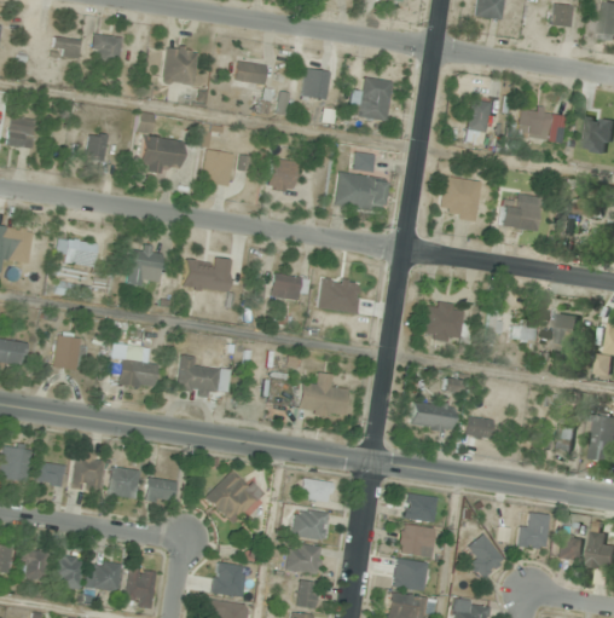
[(502,18),(504,0),(478,0),(476,15),(502,18)]
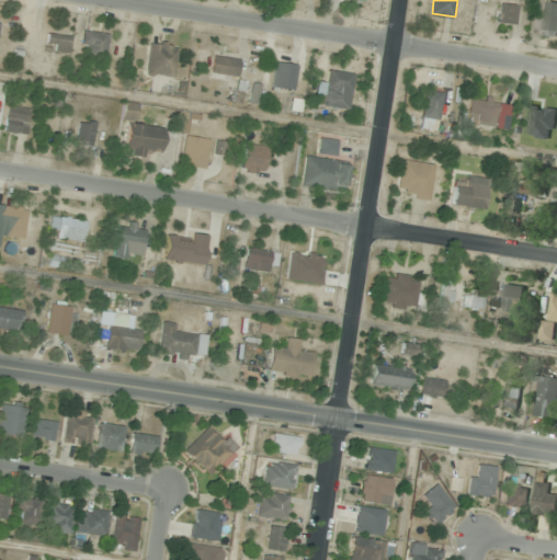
[(546,31),(556,33),(556,0),(552,0),(546,31)]
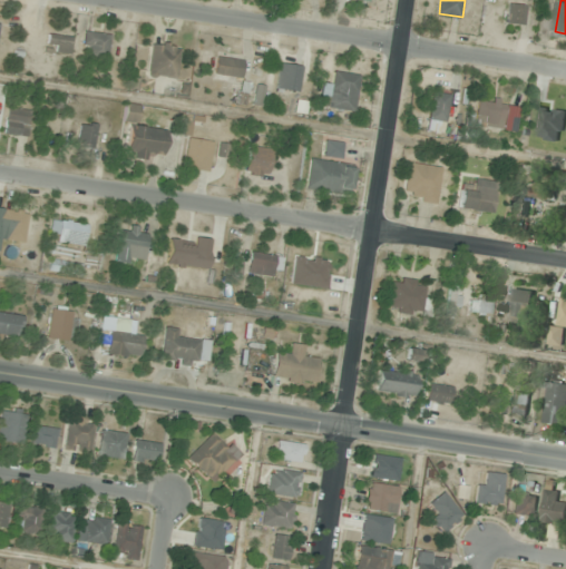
[(508,25),(526,26),(528,5),(510,2),(508,25)]
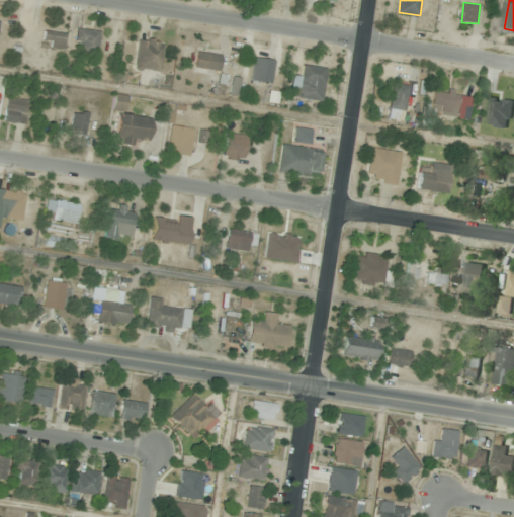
[(66,48),(68,30),(46,28),(45,45),(66,48)]
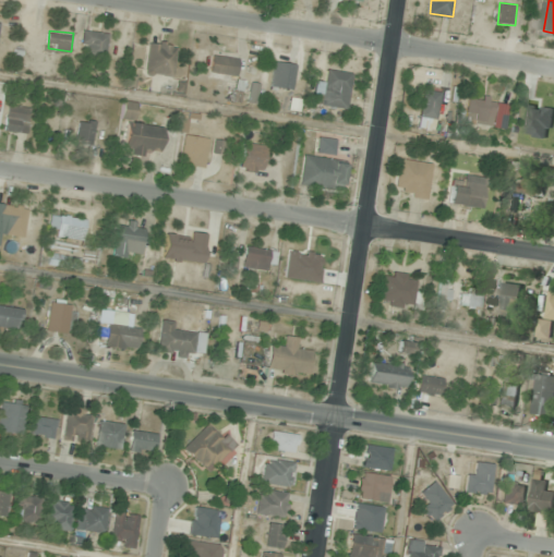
[(107,57),(109,33),(85,31),(83,55),(107,57)]
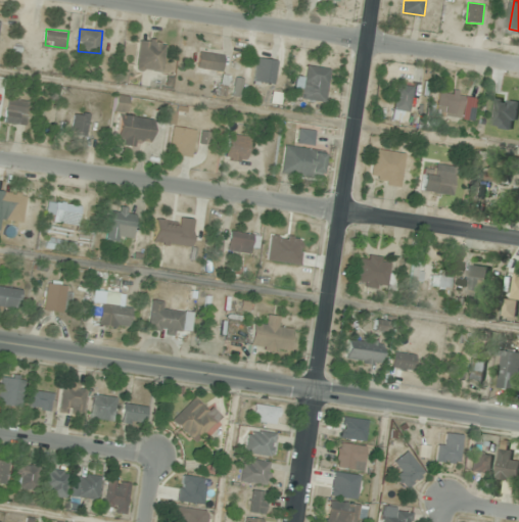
[(168,42),(141,38),(137,68),(163,73),(168,42)]
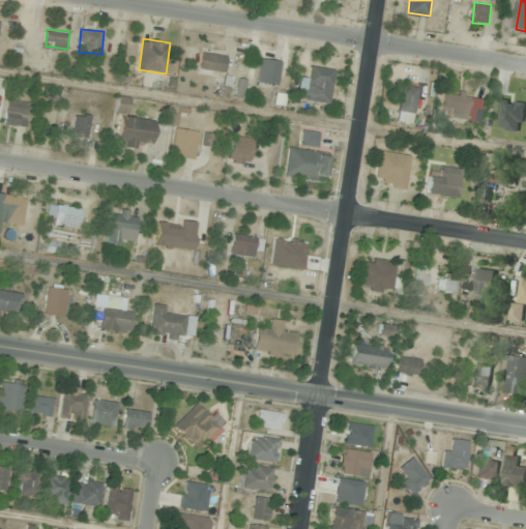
[(200,74),(225,79),(229,55),(204,51),(200,74)]
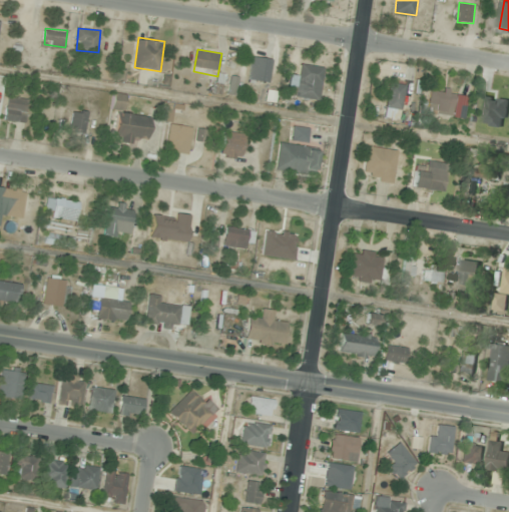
[(270,82),(274,59),(253,56),(249,79),(270,82)]
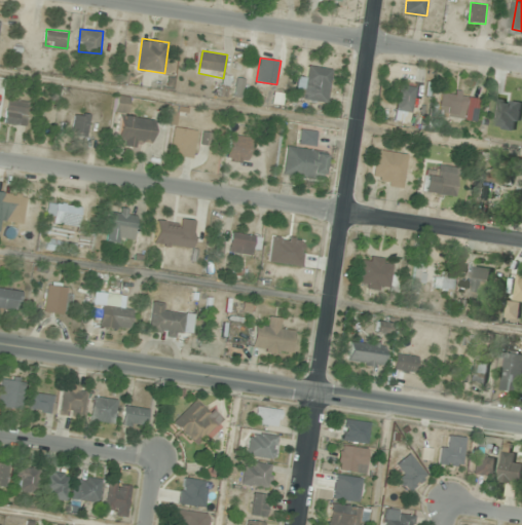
[(304,99),(327,103),(333,69),(310,65),(308,77),(301,76),(299,89),(305,90),(304,99)]
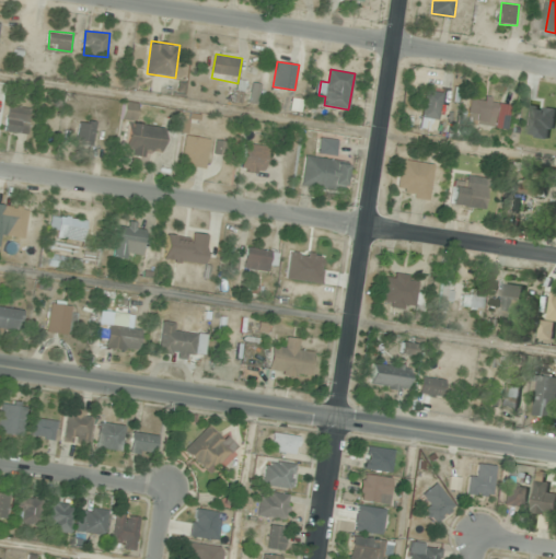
[(262,84),(253,84),(253,103),(262,103),(262,84)]
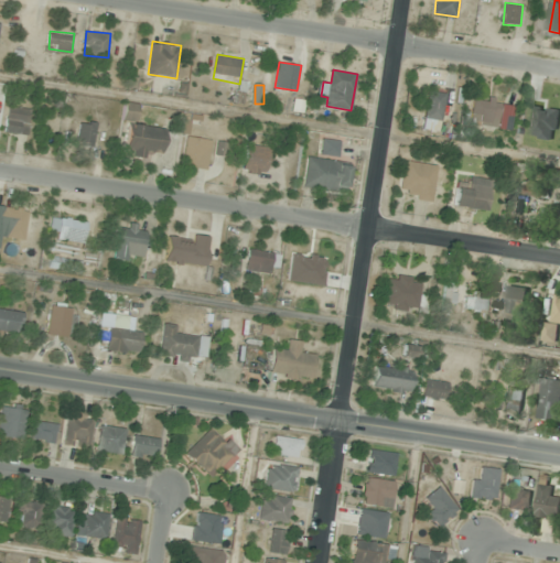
[(442,121),(445,93),(429,90),(426,119),(442,121)]
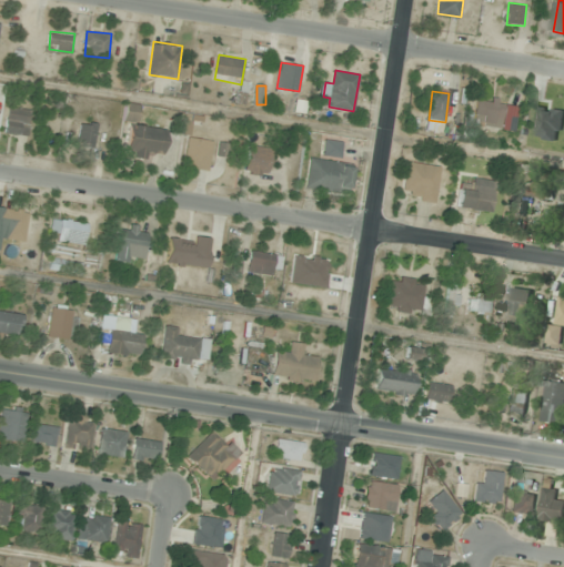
[(509,105),(483,95),(473,119),(500,129),(509,105)]
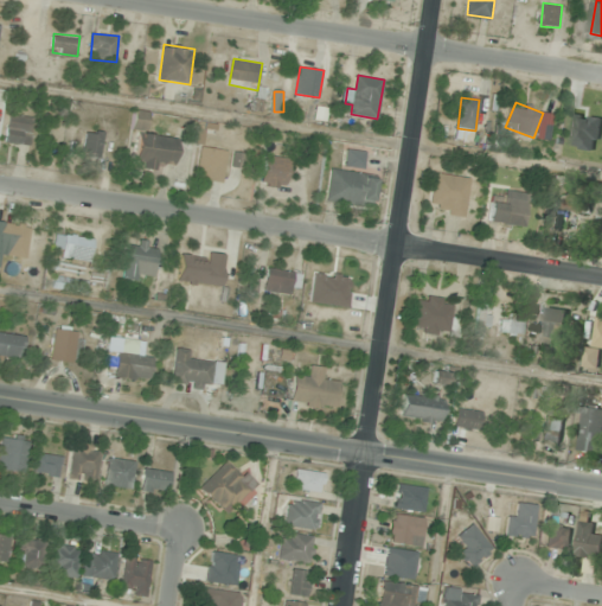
[(152,112),(136,110),(135,128),(149,129),(152,112)]
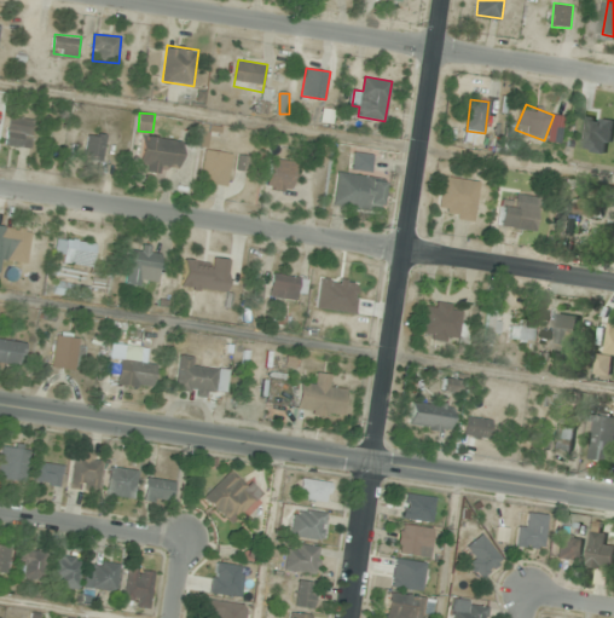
[(34,146),(34,117),(9,117),(9,146),(34,146)]
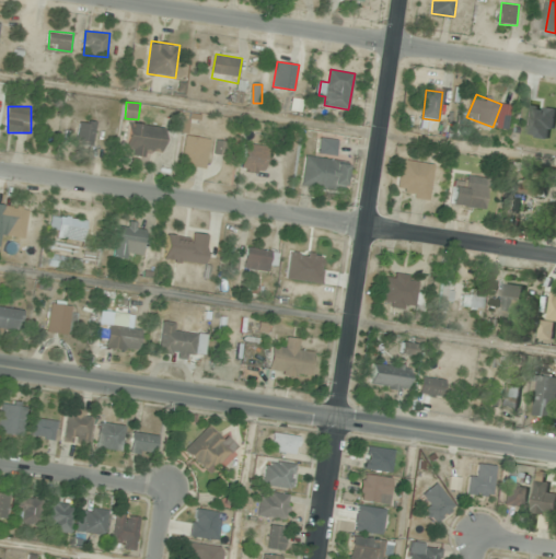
[(554,108),(534,106),(530,140),(548,143),(554,108)]
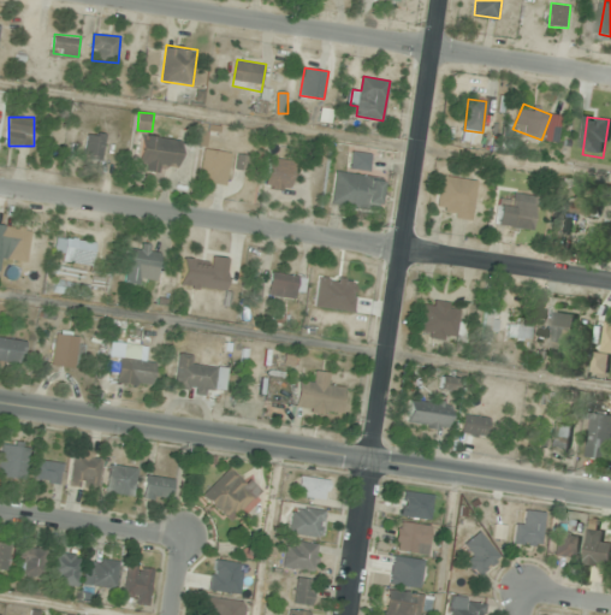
[(107,135),(90,131),(85,157),(102,160),(107,135)]
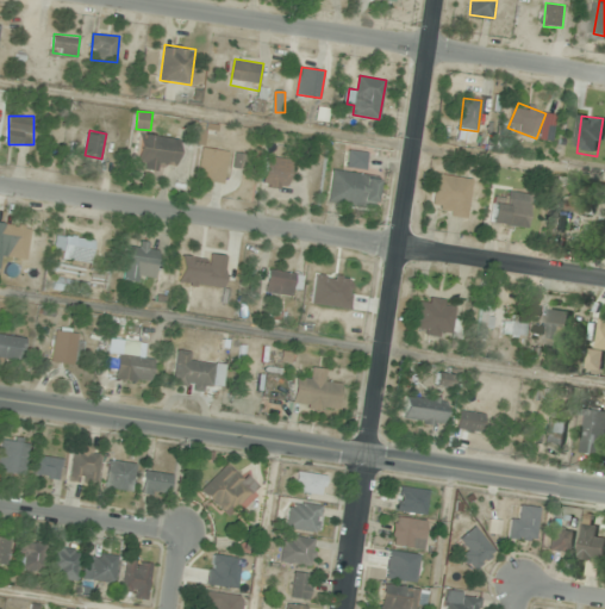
[(135,162),(161,172),(163,165),(173,168),(182,143),(145,130),(135,162)]
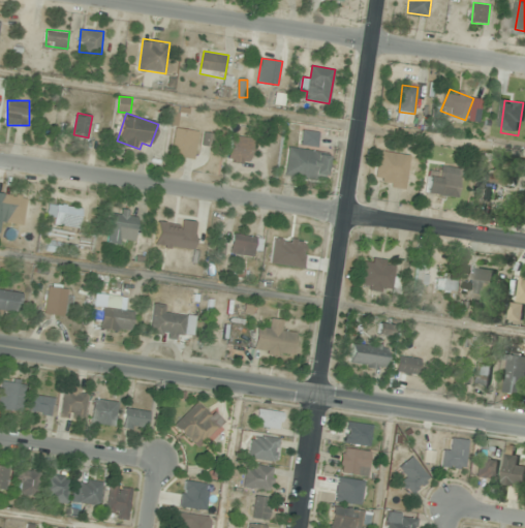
[(199,131),(177,128),(174,156),(196,159),(199,131)]
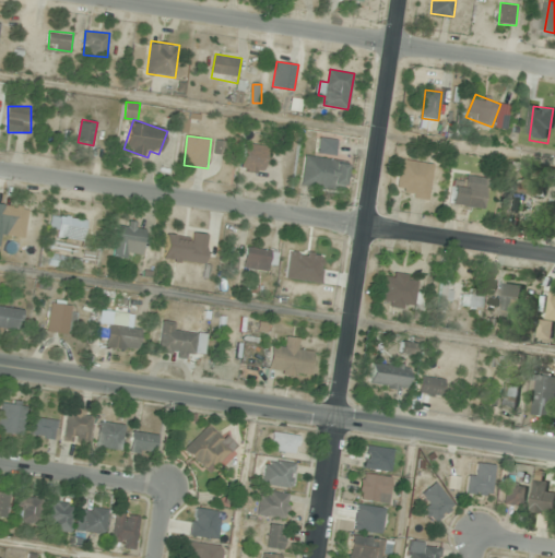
[(319,154),(339,154),(339,138),(319,138),(319,154)]
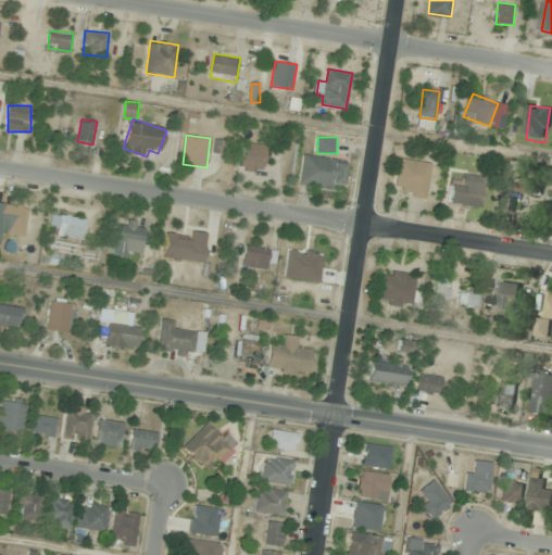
[(241,169),(264,171),(265,143),(242,142),(241,169)]
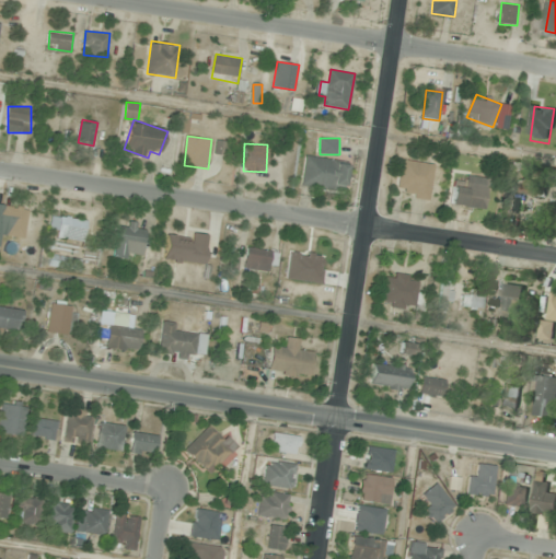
[(345,191),(350,162),(308,155),(303,184),(345,191)]
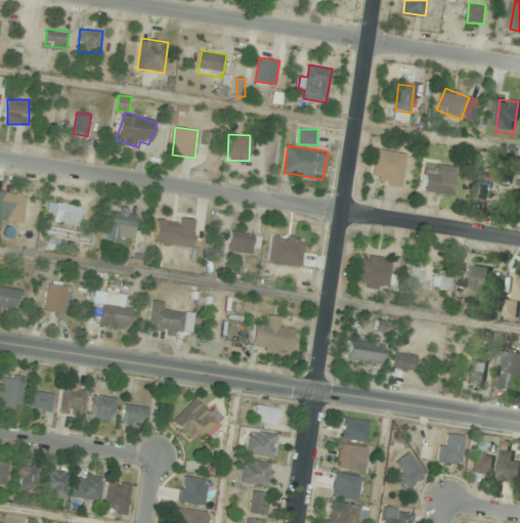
[(373,182),(403,185),(406,153),(376,149),(373,182)]
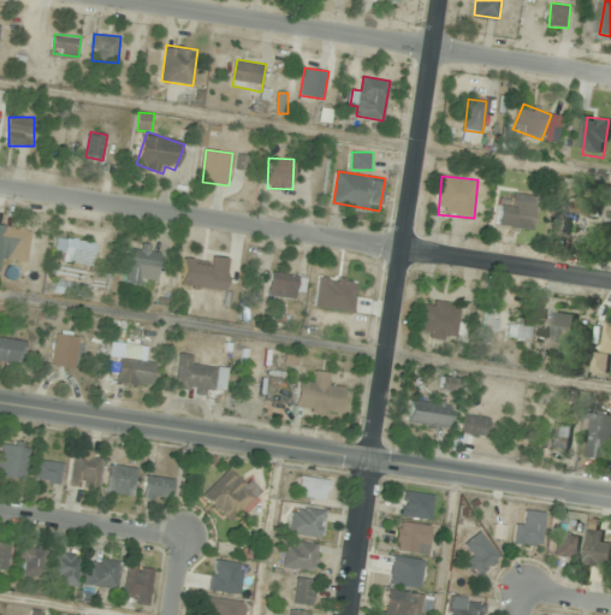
[(512,200),(500,199),(498,225),(534,230),(538,196),(514,193),(512,200)]
